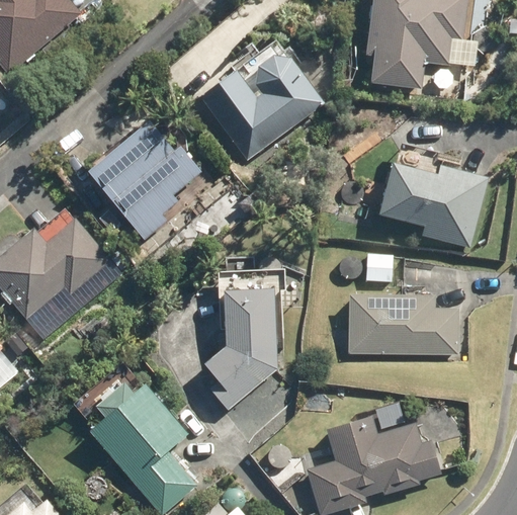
[(0,0),(0,52),(11,65),(77,10),(69,0),(0,0)]
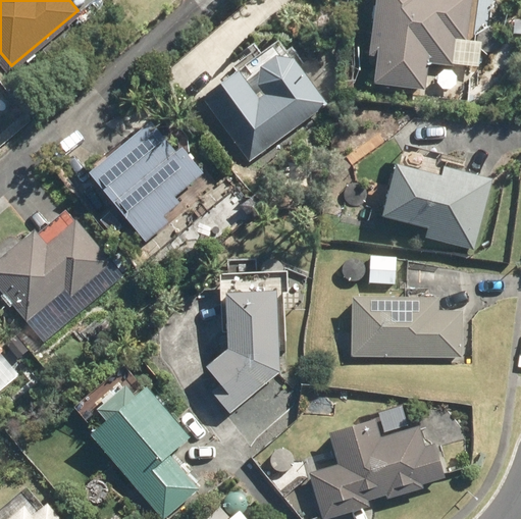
[(374,0),(368,55),(376,56),(373,84),(426,90),(429,63),(454,65),(457,41),(466,42),(470,0),(374,0)]
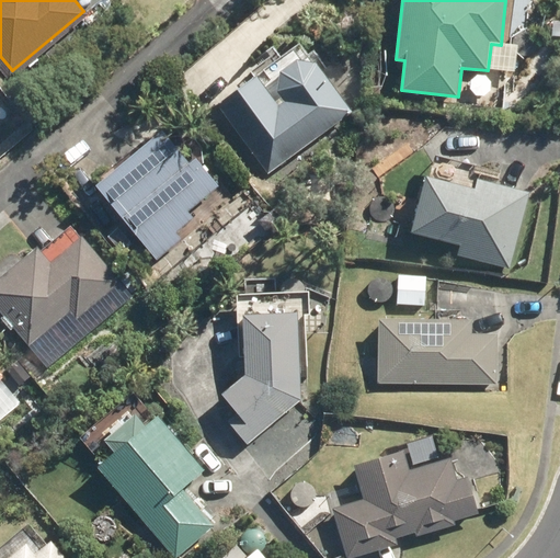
[(300,44),(216,106),(267,174),(351,112),(300,44)]
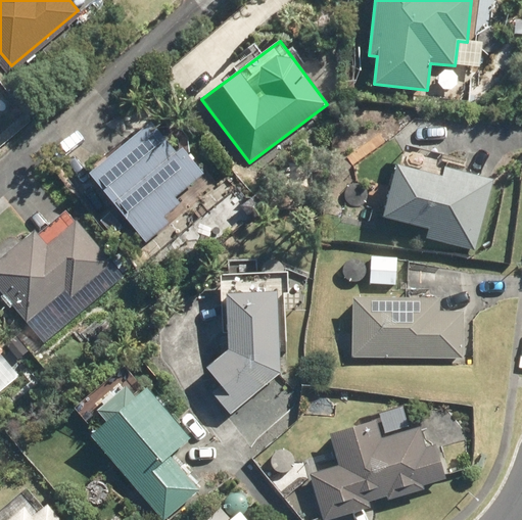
[(179,203),(175,198),(188,186),(200,199),(217,184),(202,170),(201,171),(182,149),(175,154),(144,122),(85,177),(146,242),(168,222),(163,218),(179,203)]
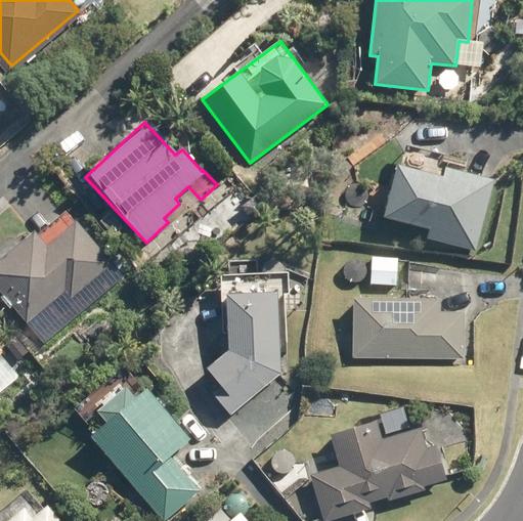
[(428,230),(427,237),(477,250),(494,179),(444,167),(442,179),(394,168),(389,189),(369,184),(365,204),(383,209),(381,218),(428,230)]
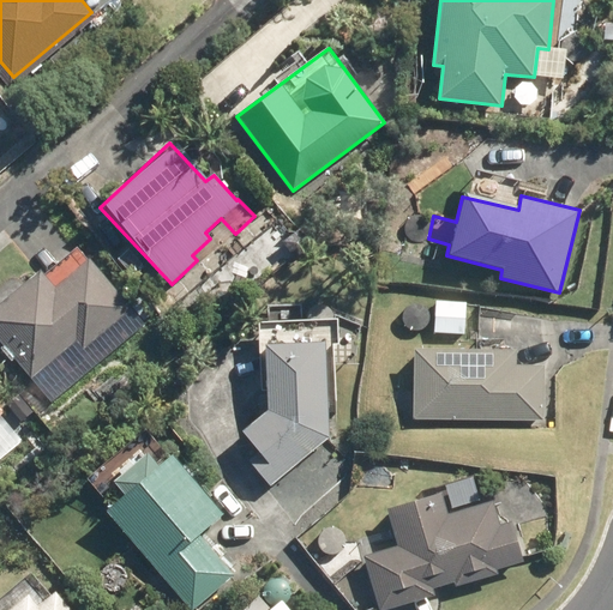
[(0,305),(0,338),(30,376),(76,339),(83,349),(131,308),(89,258),(50,289),(38,275),(0,305)]
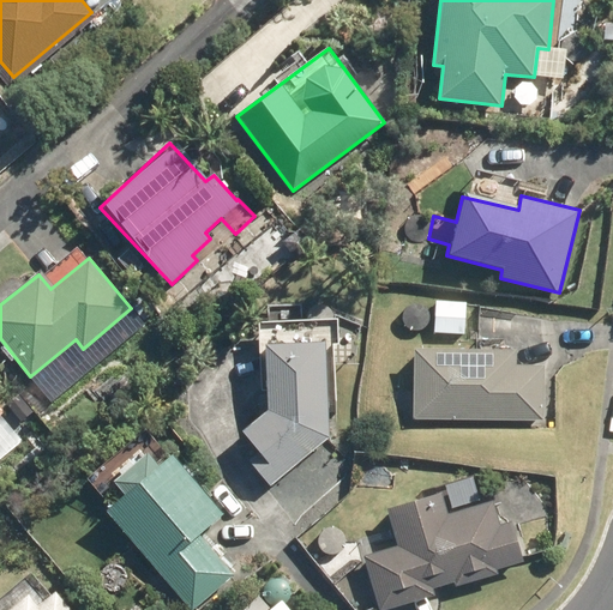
[(265,391),(265,397),(258,397),(259,412),(265,414),(239,435),(257,454),(250,460),(271,485),(329,438),(326,400),(334,400),(330,345),(338,344),(336,319),(256,322),(259,392),(265,391)]
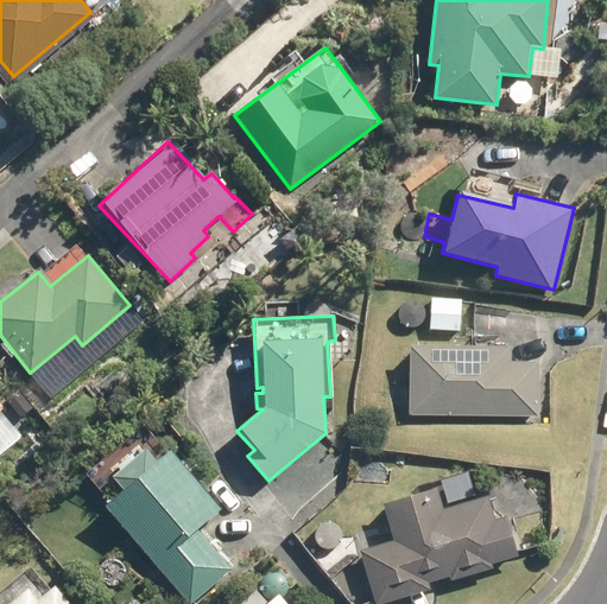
[(410,347),(409,414),(538,415),(539,361),(512,361),(512,349),(410,347)]
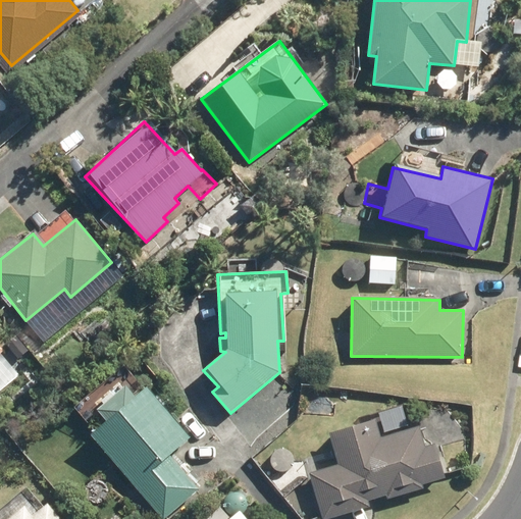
[(16,335),(7,344),(19,358),(29,350),(16,335)]
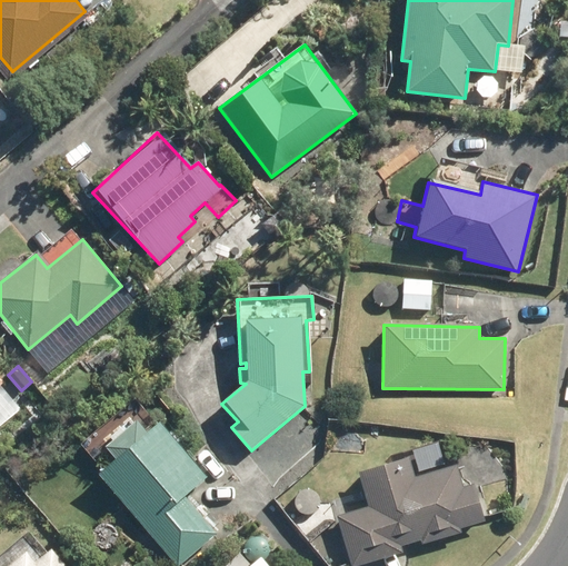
[(0,385),(0,426),(20,409),(0,385)]
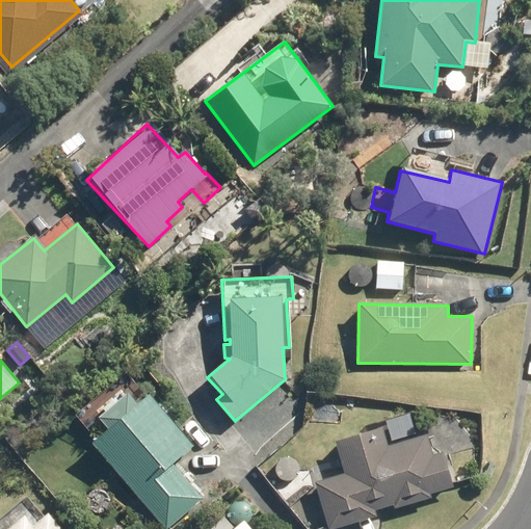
[(31,360),(25,366),(35,378),(43,372),(31,360)]
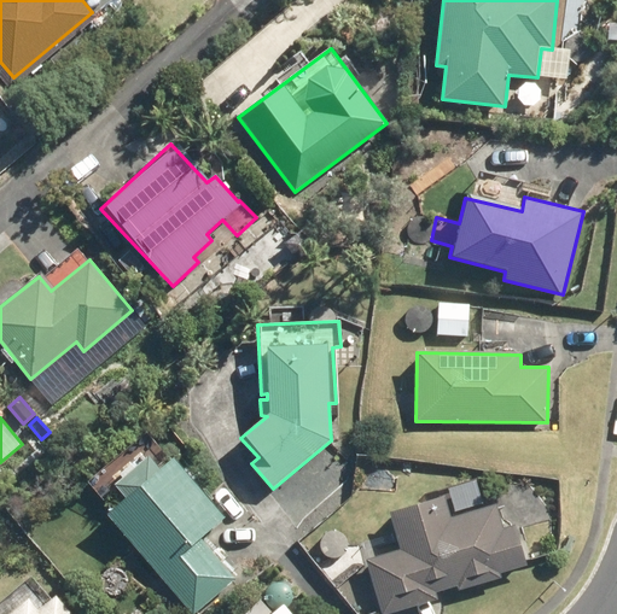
[(129,448),(91,483),(106,498),(116,489),(126,500),(105,518),(192,613),(195,613),(236,578),(201,538),(225,516),(172,458),(158,471),(145,456),(141,460),(129,448)]
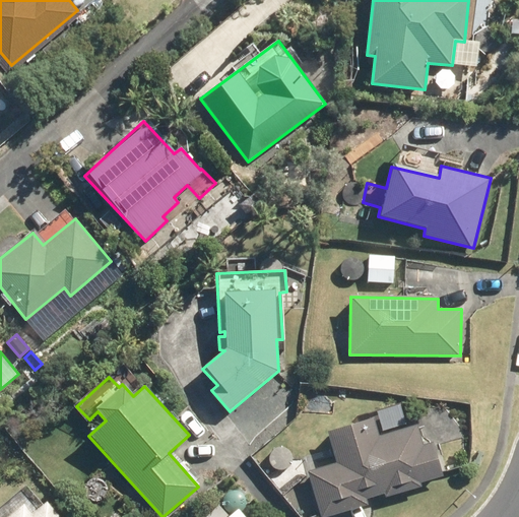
[(326,433),(335,463),(309,471),(321,516),(367,505),(366,499),(385,493),(386,497),(422,487),(420,483),(444,476),(433,441),(423,445),(417,424),(378,436),(373,418),(326,433)]
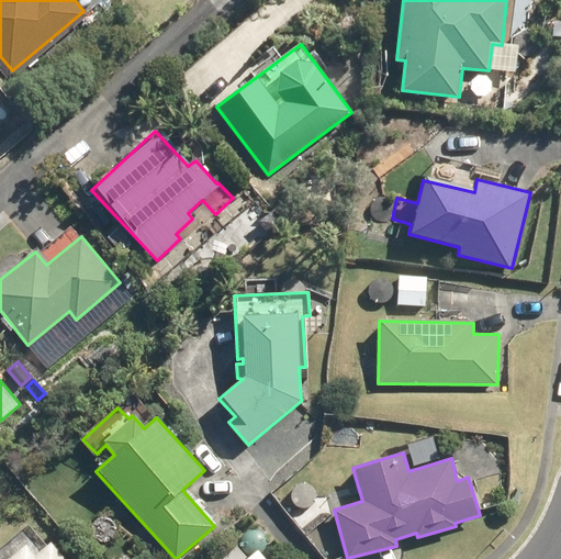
[(22,548),(8,558),(62,558),(48,543),(30,558),(22,548)]
